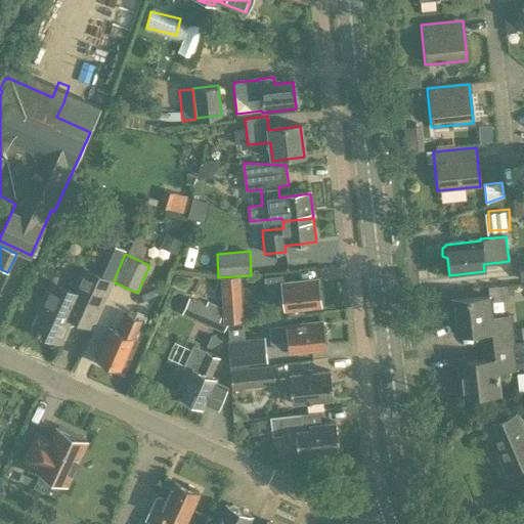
[(60,342),(70,320),(92,331),(115,282),(115,281),(114,280),(82,266),(70,296),(49,287),(42,302),(45,303),(34,330),(60,342)]
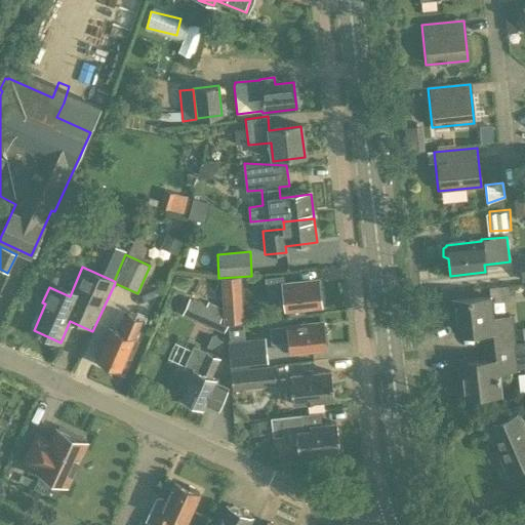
[(304,310),(320,308),(317,281),(283,285),(282,276),(265,278),(267,299),(283,298),(285,312),(287,312),(288,318),(305,316),(304,310)]
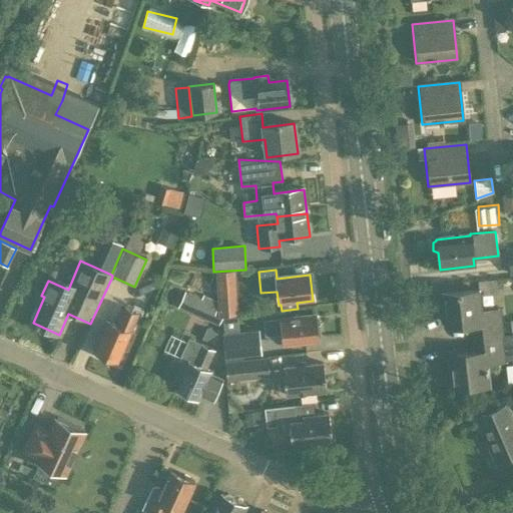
[(216,272),(218,315),(236,314),(234,271),(216,272)]
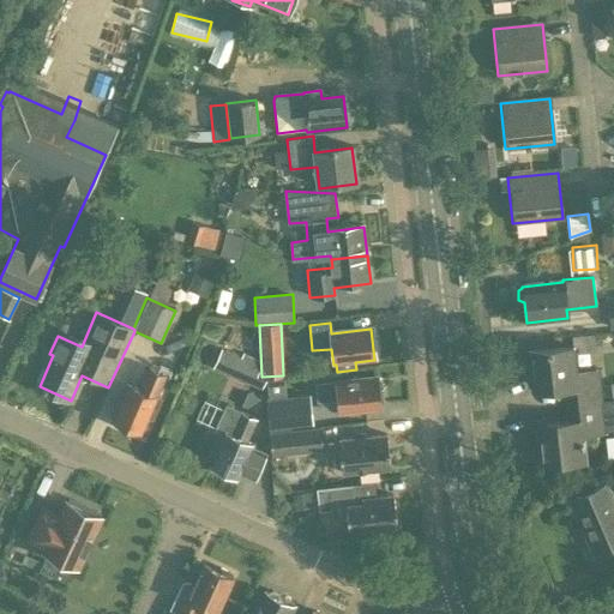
[(566,389),(567,405),(600,402),(600,399),(596,371),(575,373),(572,348),(529,351),(533,392),(566,389)]
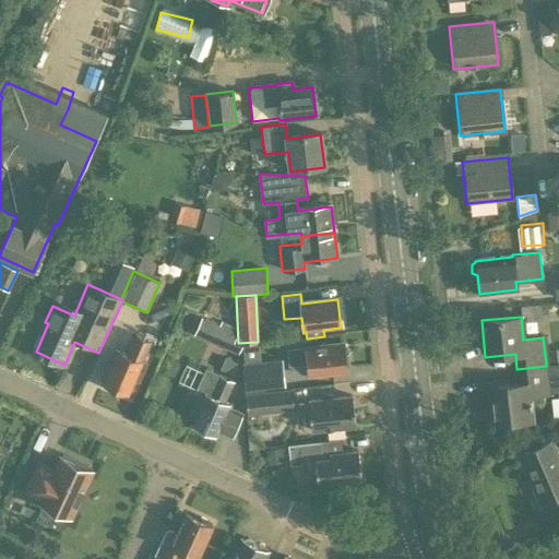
[(207,341),(229,351),(237,333),(215,323),(207,341)]
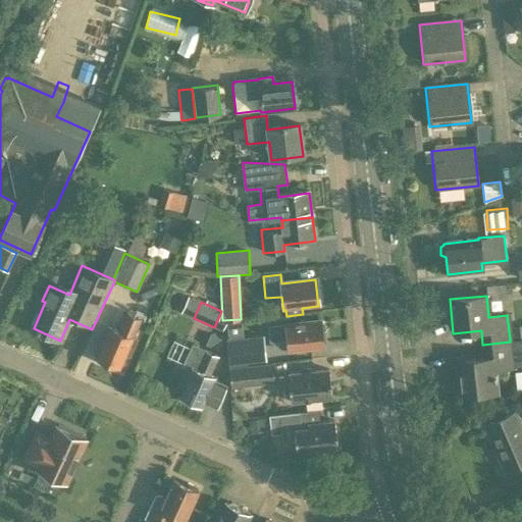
[(107,366),(108,363),(119,369),(126,354),(129,356),(138,338),(134,337),(142,319),(126,312),(118,330),(110,326),(96,358),(99,359),(98,362),(107,366)]
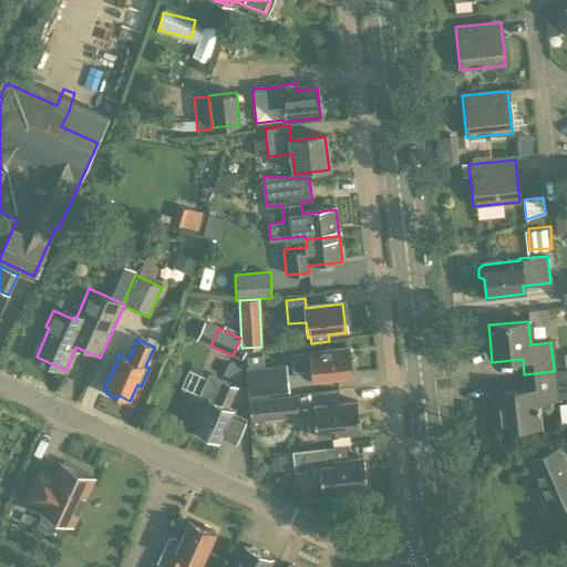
[(350,359),(348,348),(290,353),(292,371),(311,369),(312,381),(351,377),(351,373),(354,373),(353,359),(350,359)]
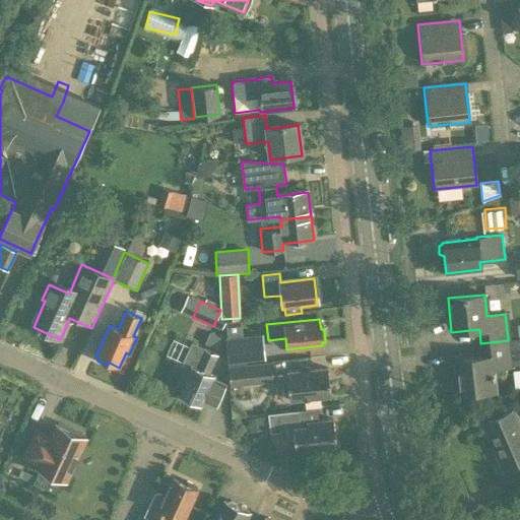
[(242,337),(226,338),(224,338),(228,363),(263,360),(261,335),(242,337)]
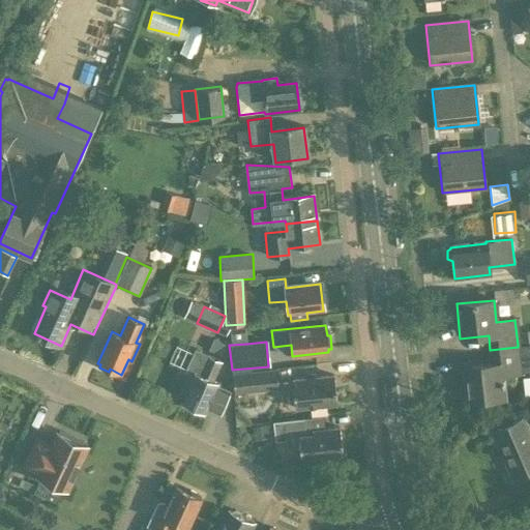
[(529,344),(518,345),(518,347),(490,350),(491,364),(463,366),(467,402),(504,399),(502,376),(521,374),(520,372),(529,371),(529,344)]
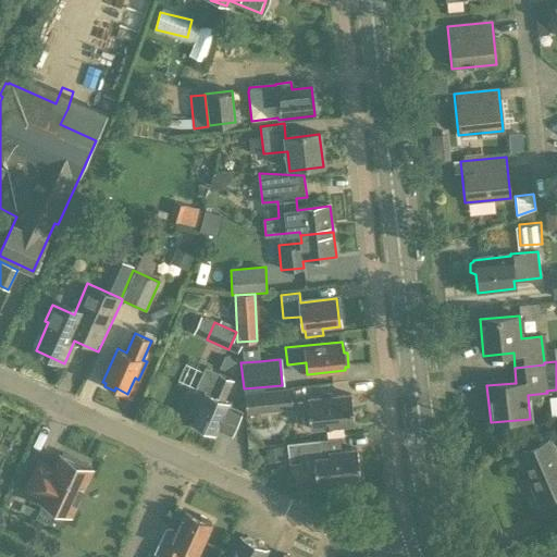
[(232,381),(220,375),(221,373),(205,367),(195,390),(203,394),(190,422),(194,424),(196,426),(200,429),(203,428),(215,433),(218,430),(231,435),(242,410),(229,405),(230,403),(223,400),(232,381)]
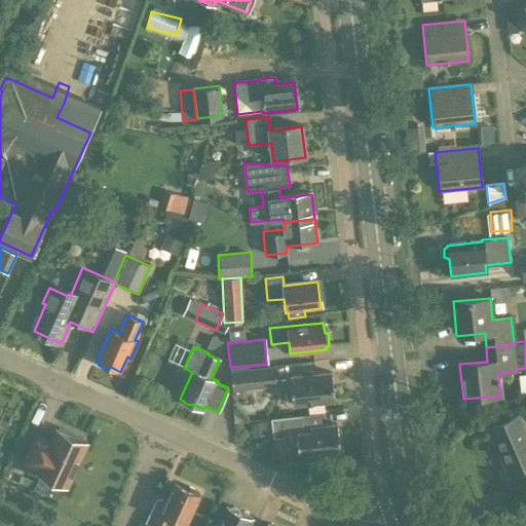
[(230,371),(232,389),(275,385),(274,366),(230,371)]
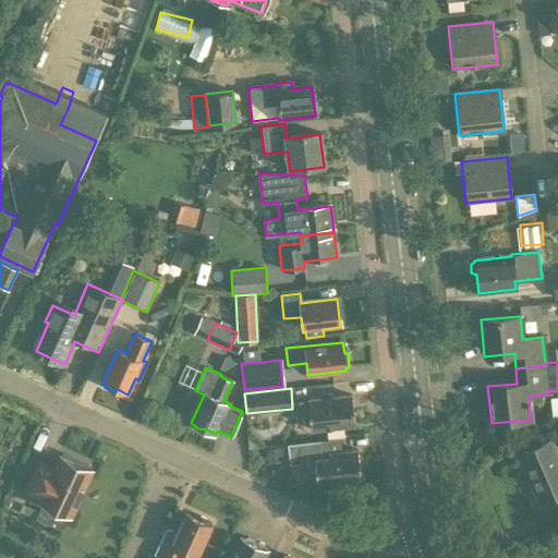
[(342,427),(355,426),(352,396),(307,400),(311,431),(327,429),(327,437),(343,436),(342,427)]
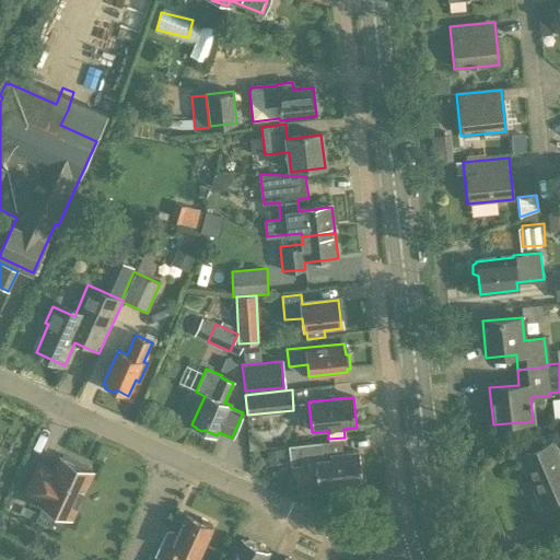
[(540,504),(559,496),(559,459),(552,442),(521,456),(540,504)]
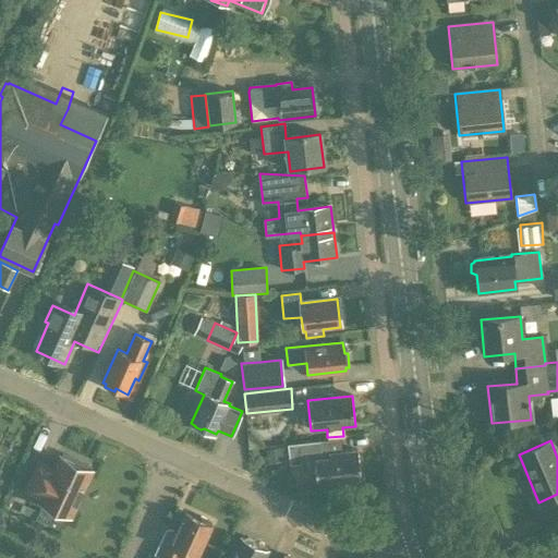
[(361,481),(358,451),(322,455),(320,441),(288,445),(290,465),(301,464),(301,472),(316,470),(317,481),(330,480),(330,484),(361,481)]
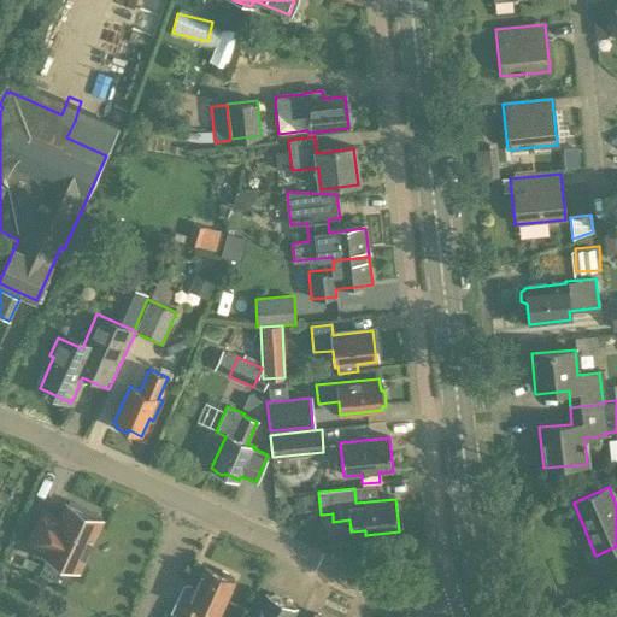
[(312,509),(311,493),(294,495),(295,511),(312,509)]
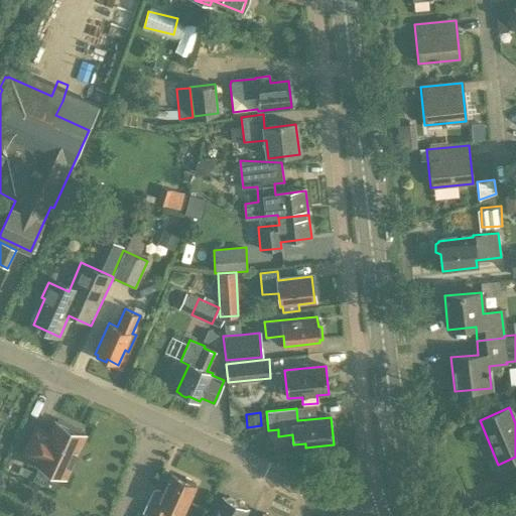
[(35,464),(66,478),(85,435),(81,433),(82,430),(81,430),(79,434),(74,431),(75,430),(69,428),(68,424),(61,421),(57,423),(55,421),(49,433),(35,426),(22,456),(36,462),(35,464)]
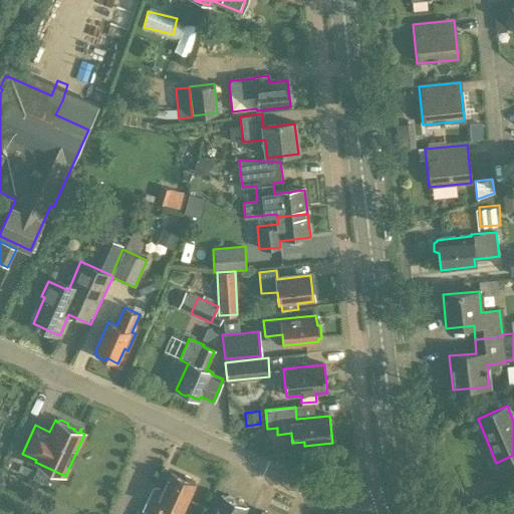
[(163,489),(160,488),(160,489),(153,489),(142,511),(147,513),(163,513),(166,508),(178,513),(181,513),(195,485),(193,483),(195,479),(183,473),(181,478),(170,473),(163,489)]
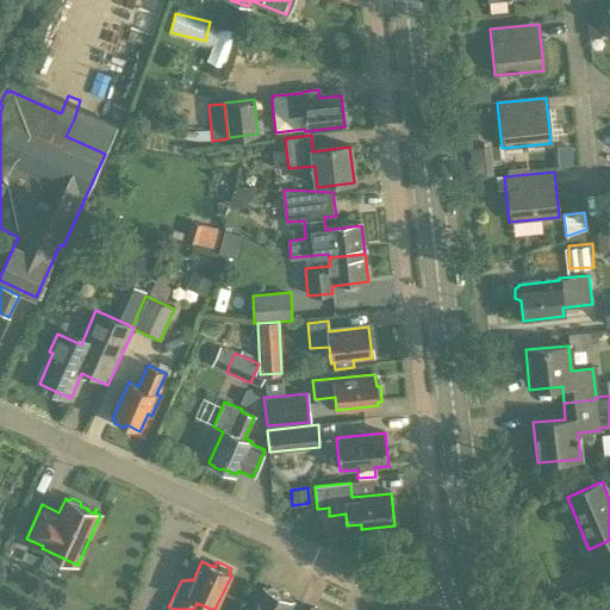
[(253,609),(287,609),(292,602),(262,589),(253,609)]
